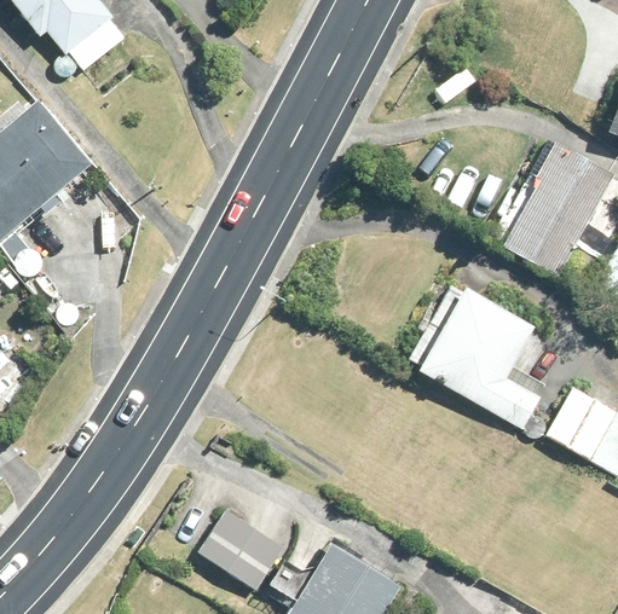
[(9,0),(39,36),(46,32),(64,53),(68,51),(84,70),(123,36),(109,19),(113,17),(98,0),(9,0)]
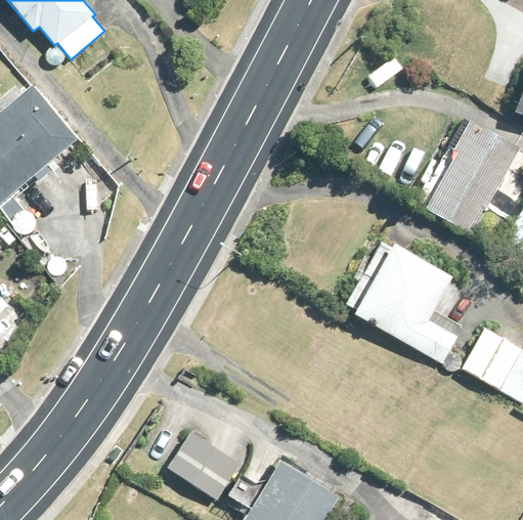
[(49,172),(44,166),(76,139),(30,84),(0,109),(0,204),(32,177),(37,182),(49,172)]
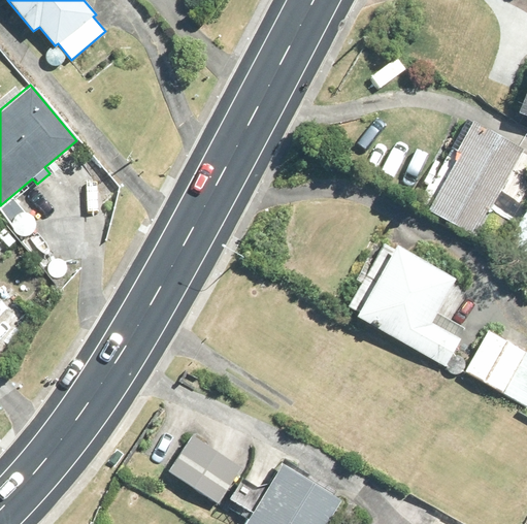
[(428,209),(474,235),(524,149),(473,121),(456,152),(460,153),(428,209)]
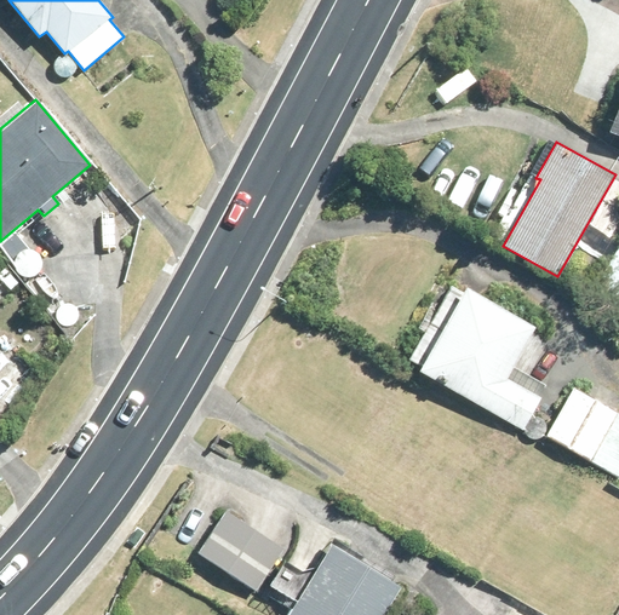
[(618,306),(618,245),(591,289),(618,306)]
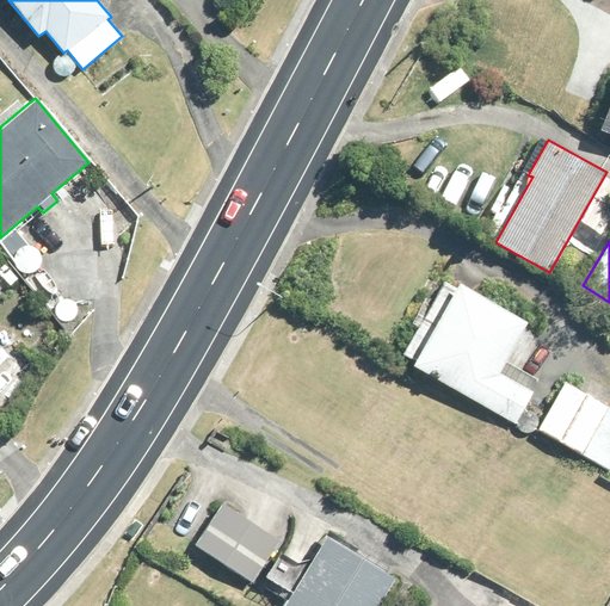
[(417,358),(413,366),(516,422),(534,390),(500,371),(528,322),(444,279),(402,351),(417,358)]
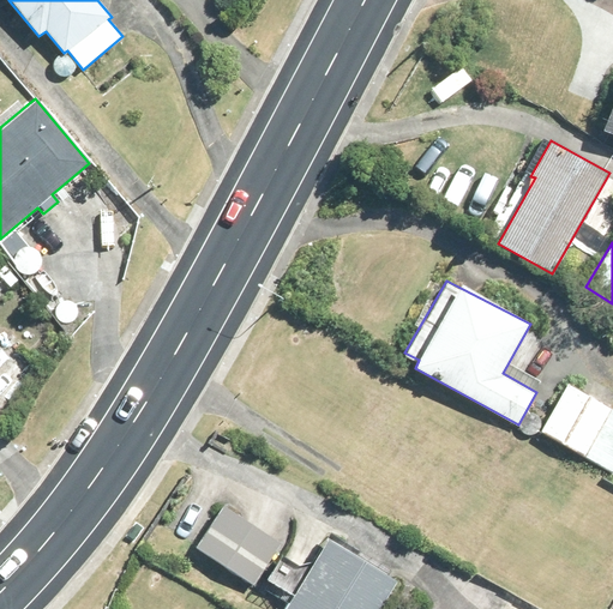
[(611,469),(612,464),(612,408),(569,381),(541,432),(611,469)]
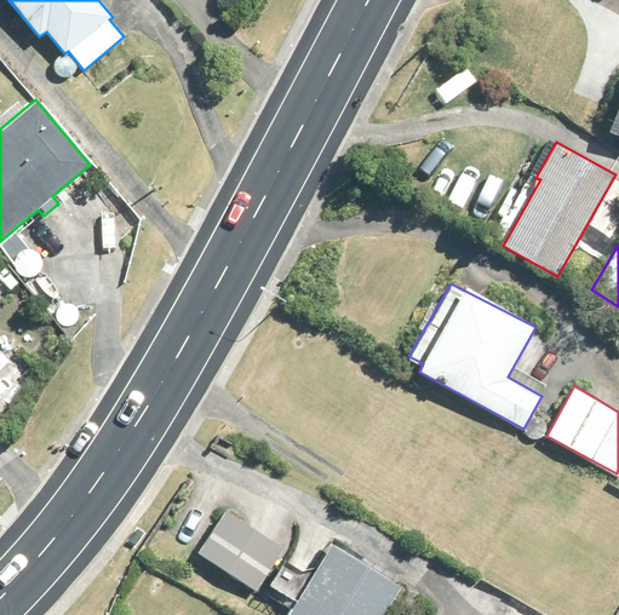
[(198,553),(257,591),(284,549),(224,511),(198,553)]
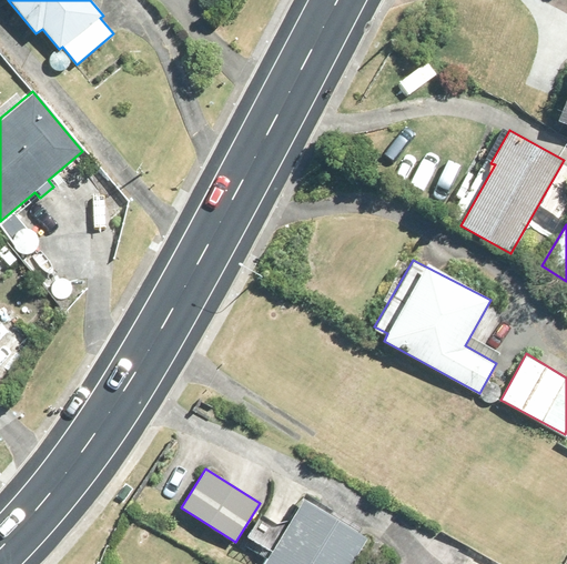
[(304,503),(266,563),(351,563),(365,542),(304,503)]
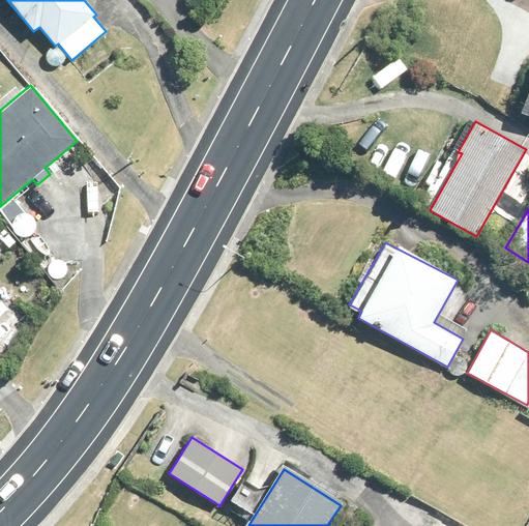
[(466,525),(443,514),(436,525),(466,525)]
